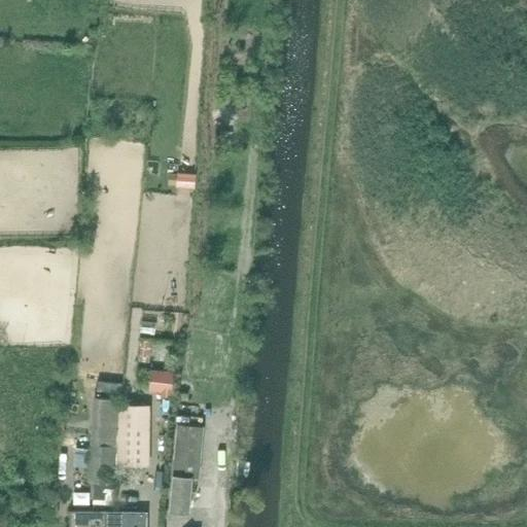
[(178,173),(178,188),(199,188),(199,173),(178,173)]
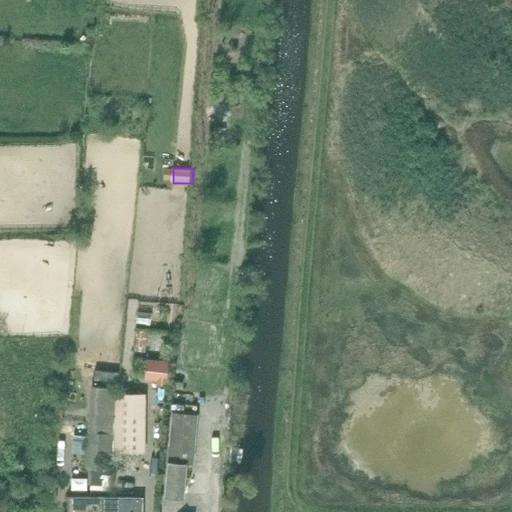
[(146,362),(145,377),(157,378),(156,386),(165,387),(168,364),(146,362)]
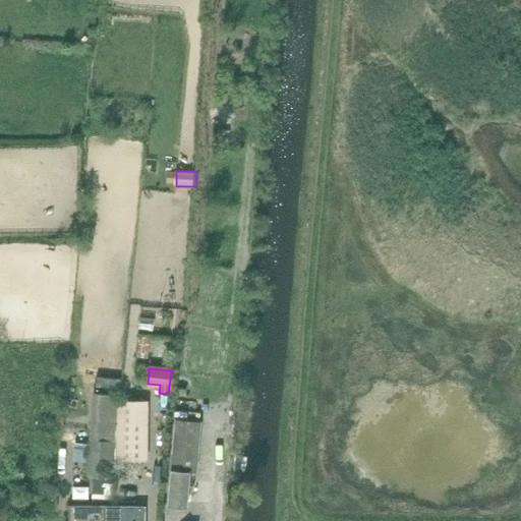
[(116,400),(117,394),(98,393),(95,440),(89,439),(87,475),(111,477),(113,460),(116,411),(116,400)]
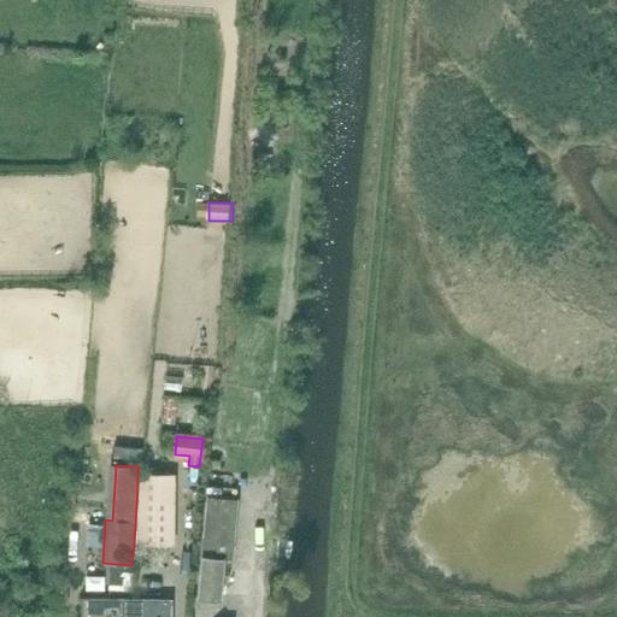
[(172,491),(172,475),(137,474),(137,487),(139,488),(172,491)]
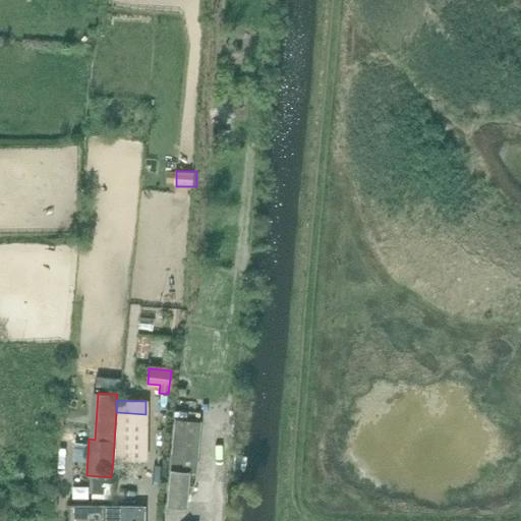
[(146,414),(117,412),(116,411),(113,460),(145,462),(146,414)]
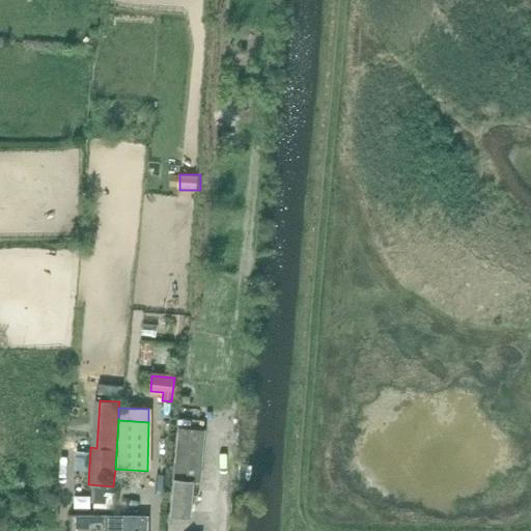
[(199,481),(204,431),(178,429),(171,514),(190,516),(193,481),(199,481)]
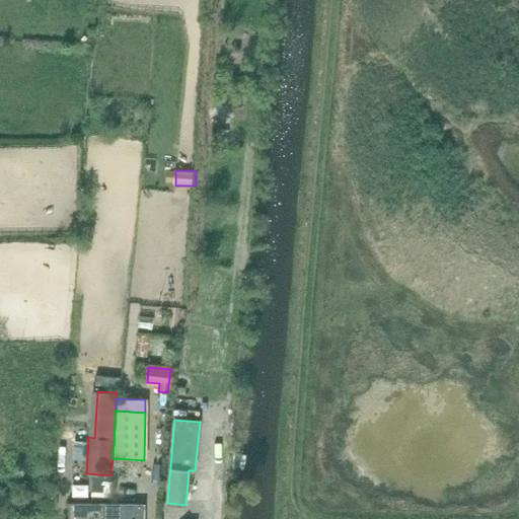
[(103,518),(104,504),(68,503),(67,518),(103,518)]
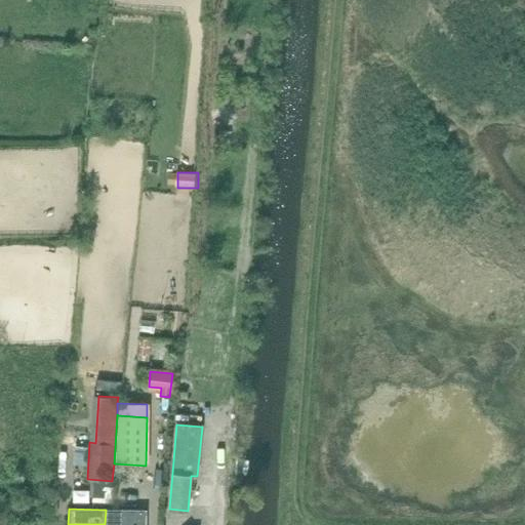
[(145,524),(146,511),(106,510),(105,524),(145,524)]
